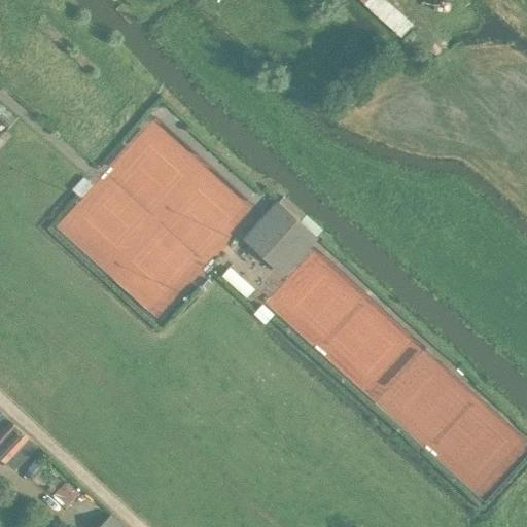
[(412,26),(383,0),(361,0),(402,37),(412,26)]
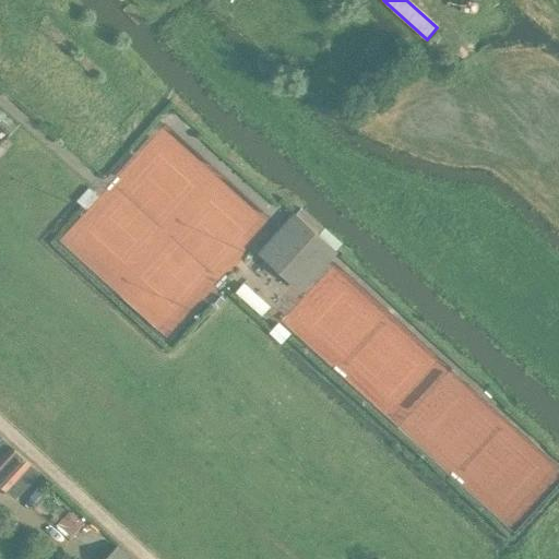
[(295,216),(288,222),(264,249),(305,285),(334,251),(295,216)]
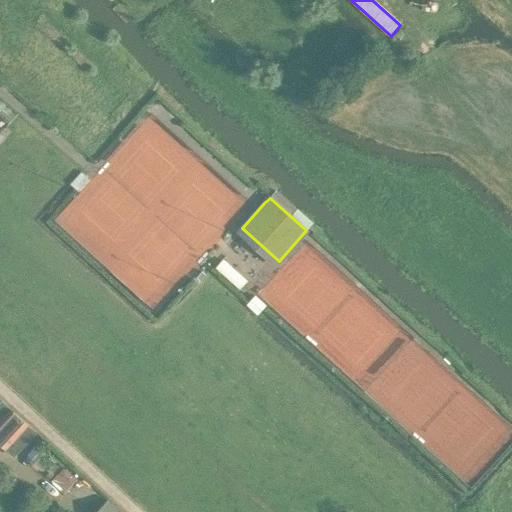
[(229,253),(216,268),(240,289),(252,274),(229,253)]
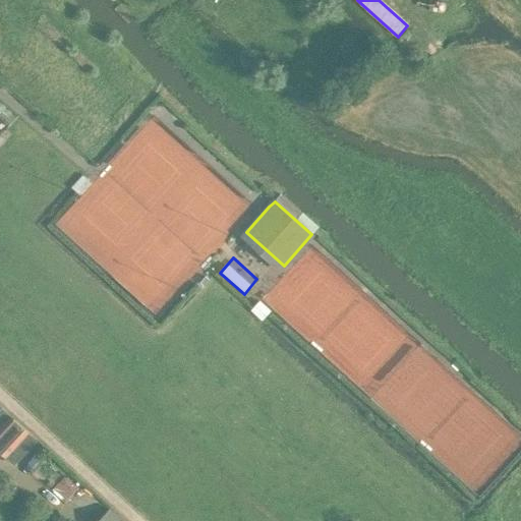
[(251,310),(263,321),(271,311),(259,300),(251,310)]
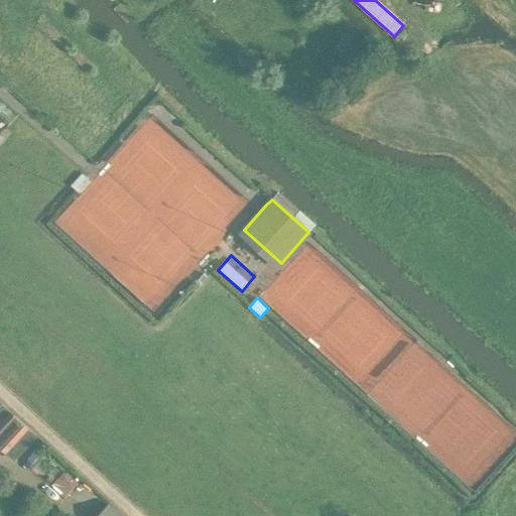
[(9,410),(0,420),(0,446),(6,453),(28,427),(9,410)]
